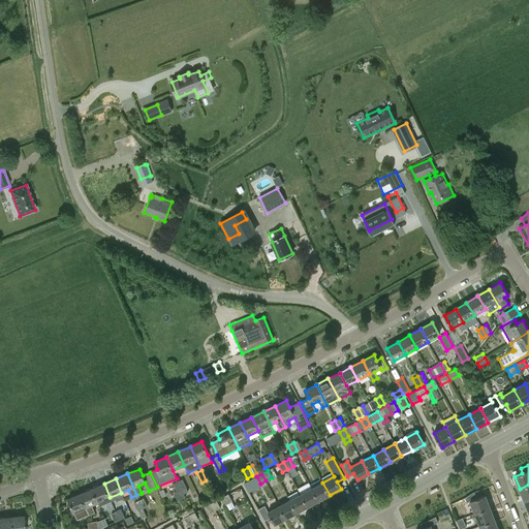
[(178,481),(184,494),(189,492),(183,479),(178,481)]
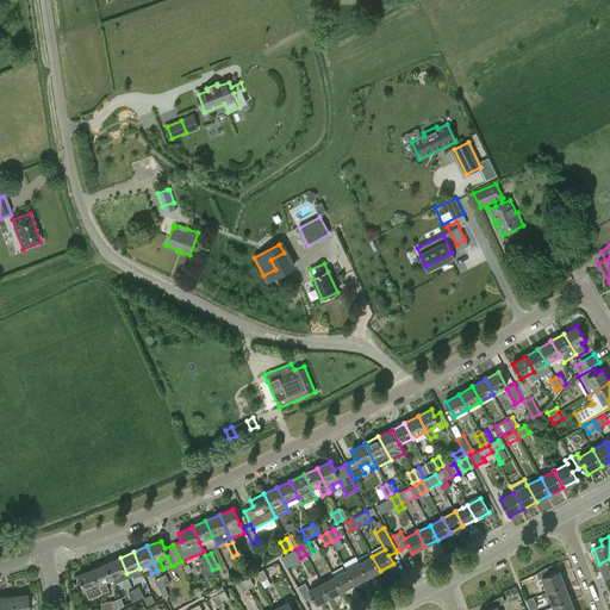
[(213,573),(212,570),(205,555),(200,558),(205,567),(201,568),(205,577),(213,573)]
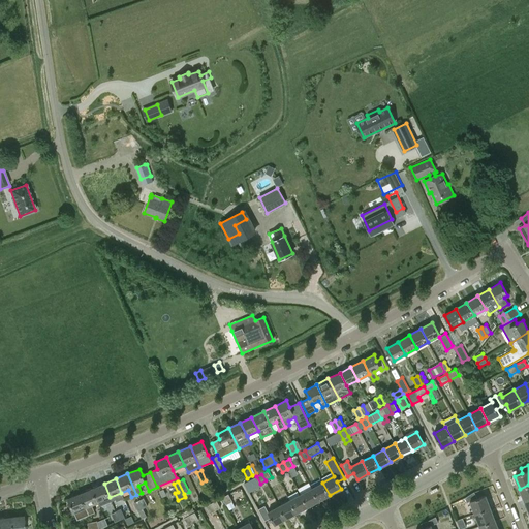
[(322,483),(312,489),(318,501),(330,495),(322,483)]
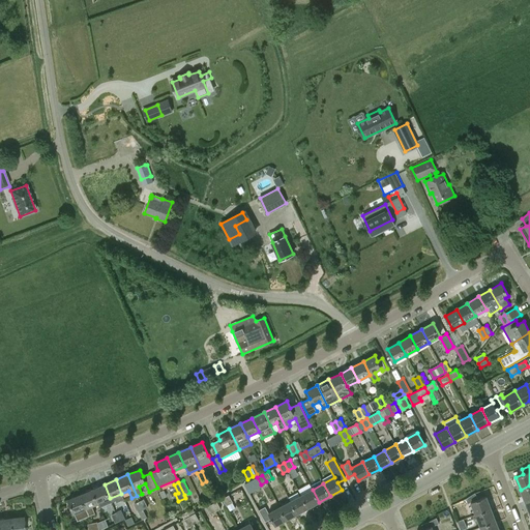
[(105,484),(92,490),(98,503),(99,507),(107,504),(106,500),(110,498),(105,484)]
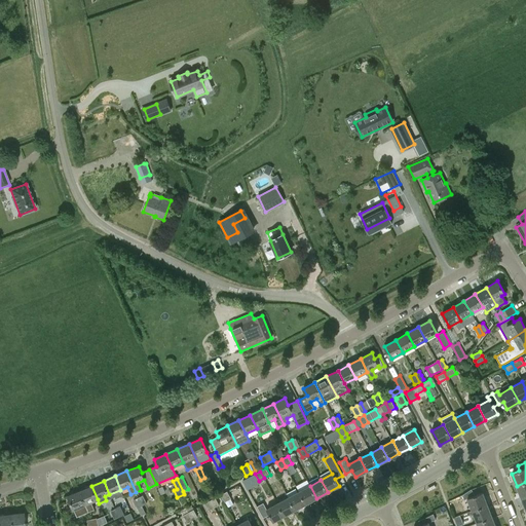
[(525,482),(517,486),(521,498),(525,495),(525,482)]
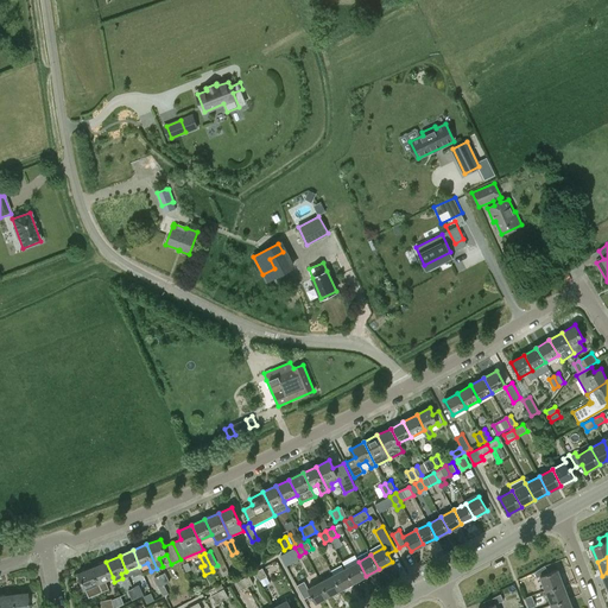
[(106,562),(92,568),(102,591),(109,589),(106,581),(113,577),(106,562)]
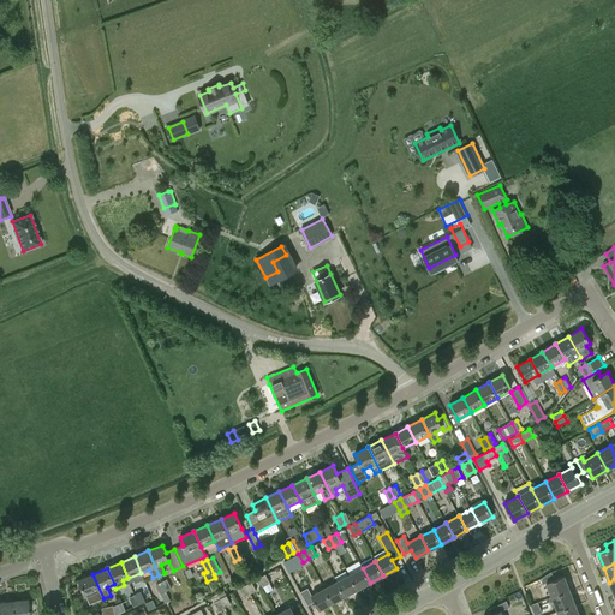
[(363,568),(350,574),(358,590),(370,583),(363,568)]
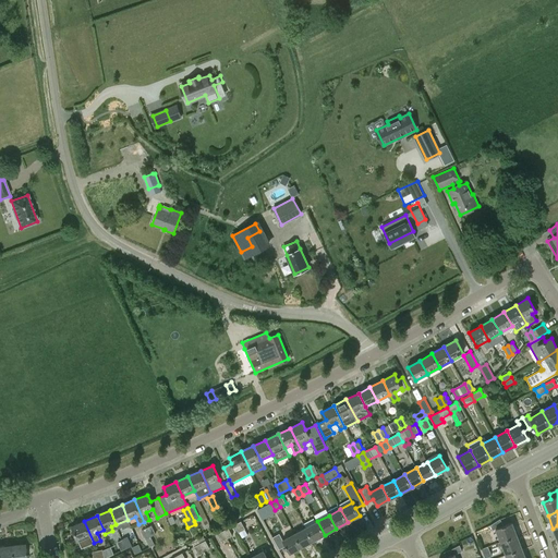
[(501,543),(517,536),(512,523),(502,526),(500,520),(490,525),(492,531),(496,529),(501,543)]
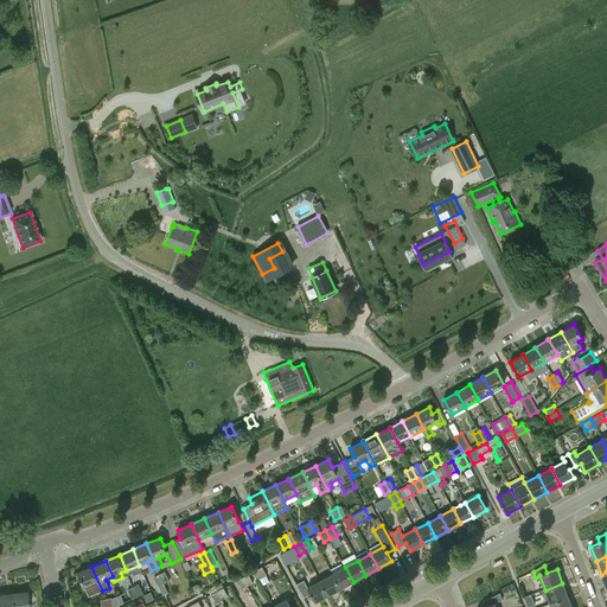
[(88,596),(102,590),(91,567),(78,573),(88,596)]
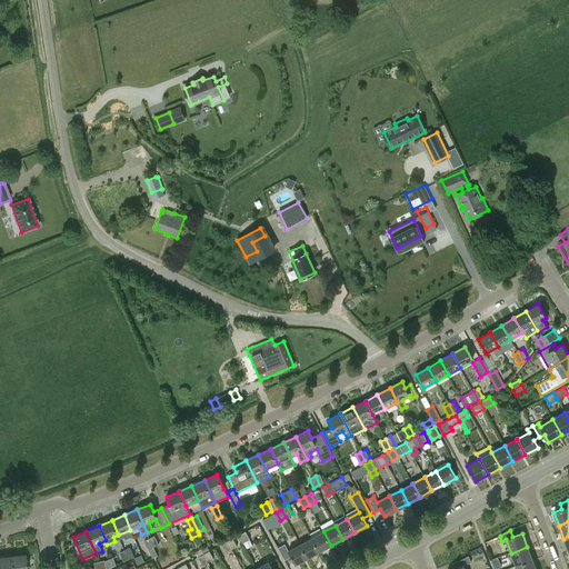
[(239,536),(243,543),(250,539),(246,531),(239,536)]
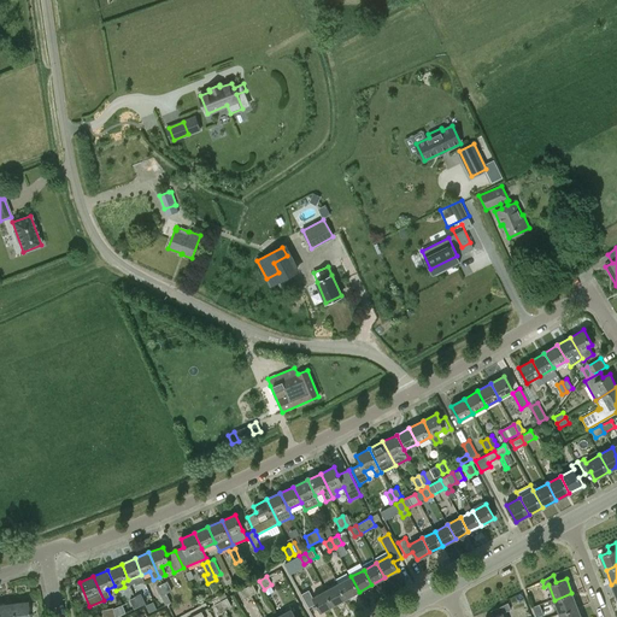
[(351,576),(339,583),(346,598),(359,592),(351,576)]
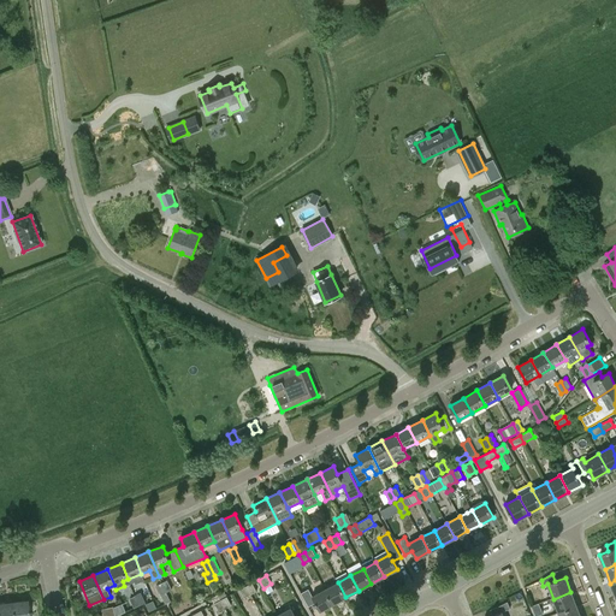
[(166,592),(172,590),(167,580),(163,582),(166,592)]
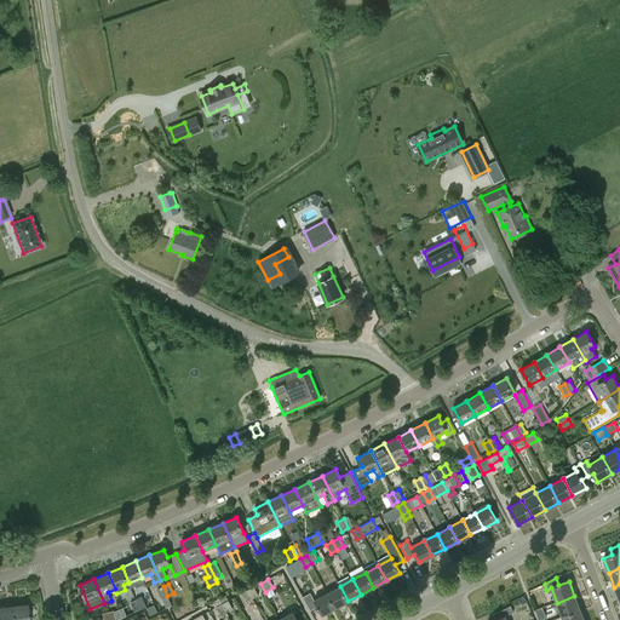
[(167,596),(164,586),(158,590),(166,608),(172,606),(167,596)]
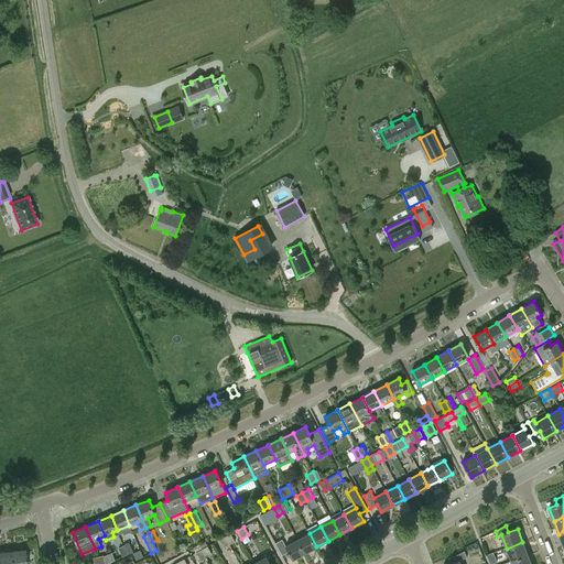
[(310,533),(297,540),(305,553),(316,546),(310,533)]
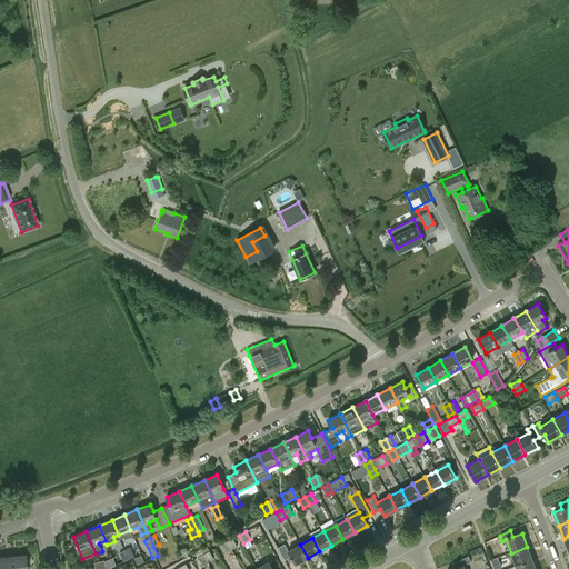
[(227,541),(231,549),(237,547),(233,539),(227,541)]
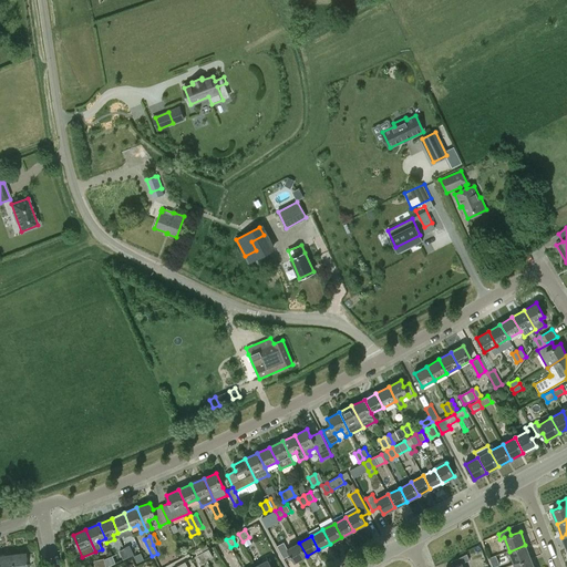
[(225,550),(230,547),(226,539),(220,543),(225,550)]
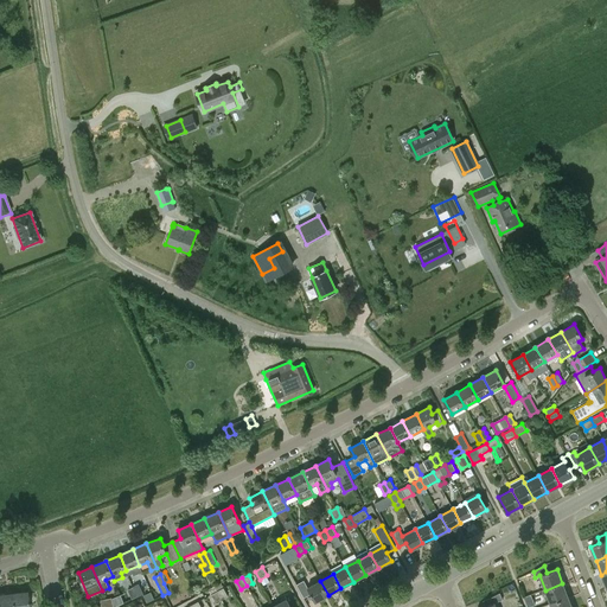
[(315,602),(328,595),(320,581),(307,588),(304,581),(296,585),(304,598),(311,594),(315,602)]
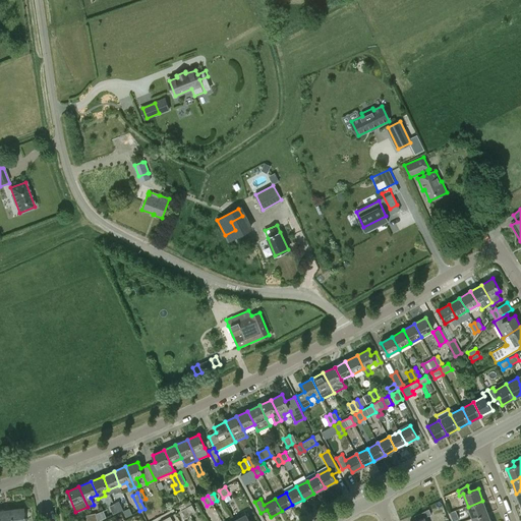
[(470,513),(472,519),(487,513),(482,501),(468,507),(464,508),(466,514),(470,513)]
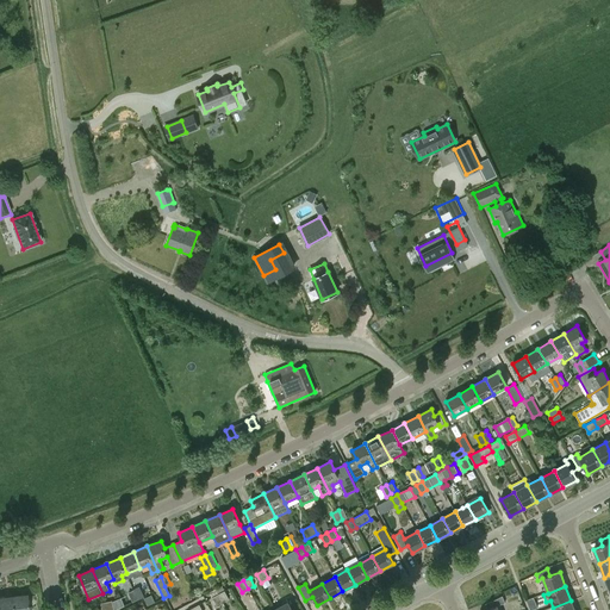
[(134,590),(138,599),(144,597),(139,587),(134,590)]
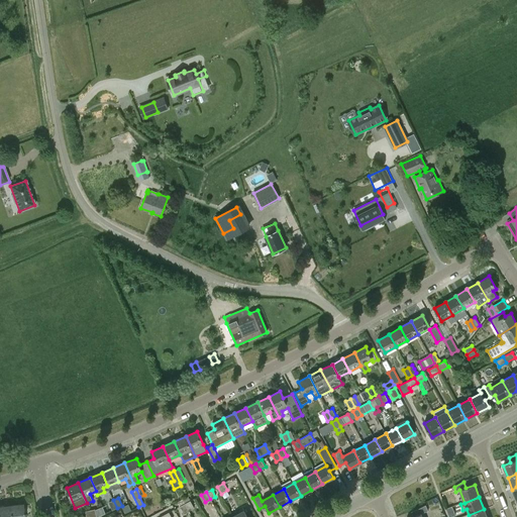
[(112,510),(117,508),(113,500),(109,502),(112,510)]
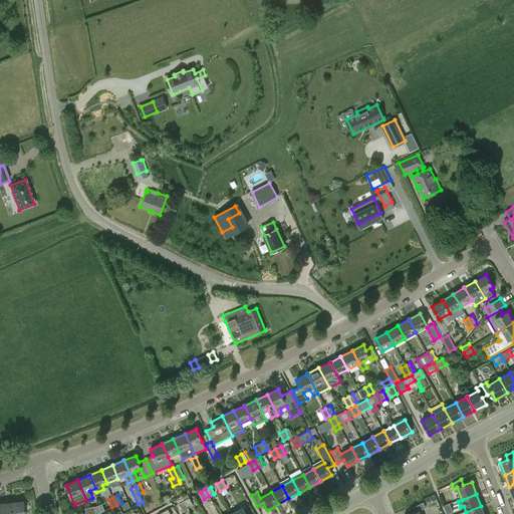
[(184,501),(188,508),(193,505),(190,498),(184,501)]
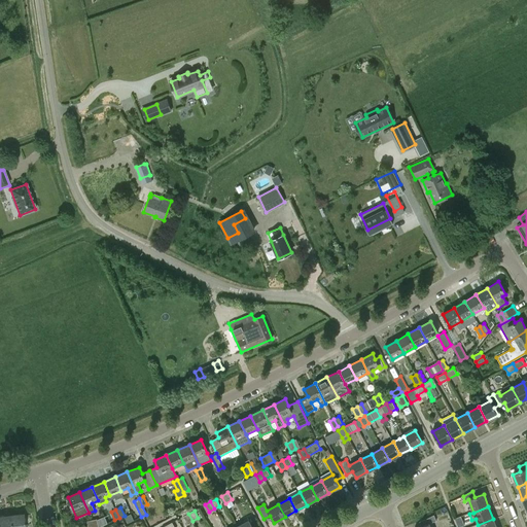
[(9,516),(10,526),(24,526),(23,514),(9,516)]
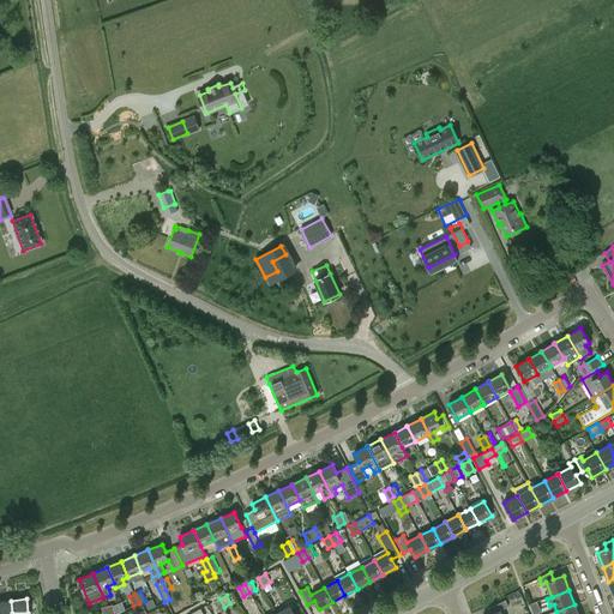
[(152,599),(145,602),(149,609),(156,606),(152,599)]
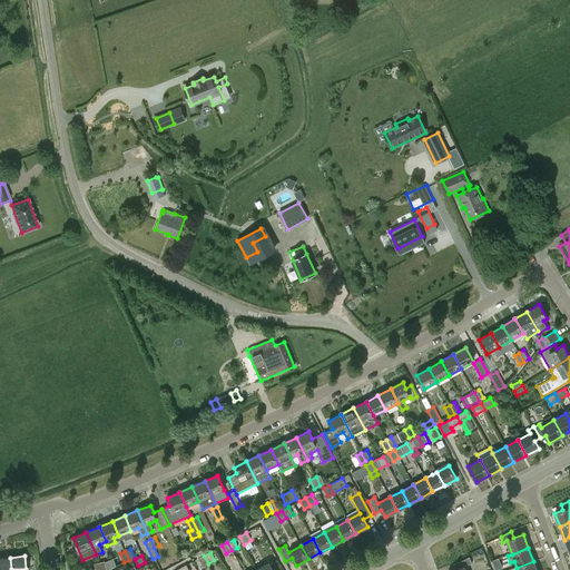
[(203,567),(208,563),(204,556),(198,559),(203,567)]
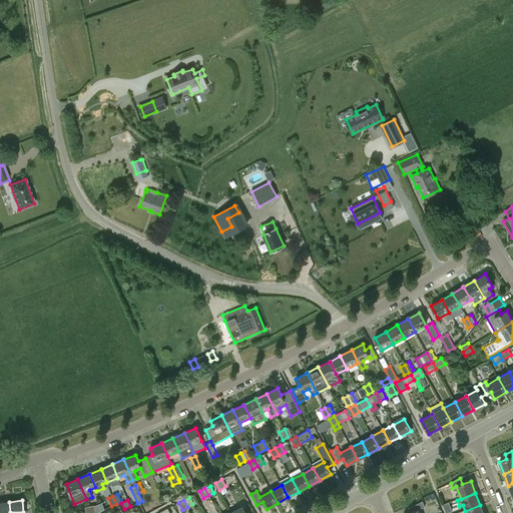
[(424,512),(422,508),(424,507),(422,501),(413,506),(409,508),(410,512),(409,512),(424,512)]
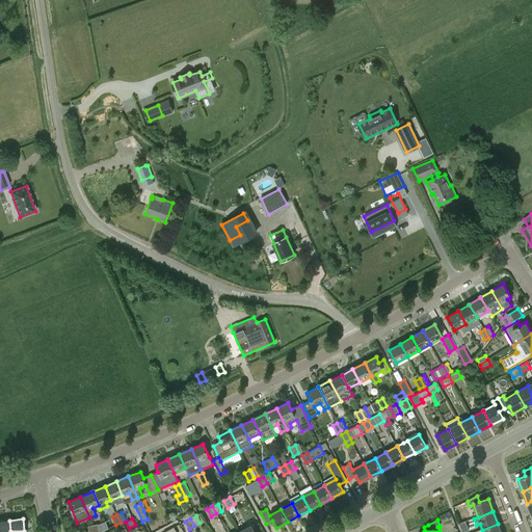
[(10,531),(9,521),(0,521),(0,531),(10,531)]
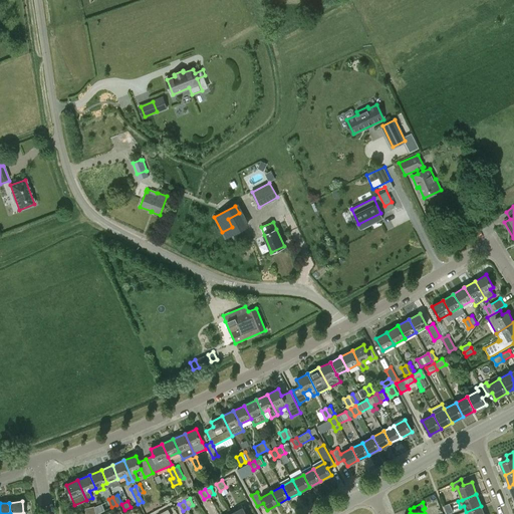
[(448,513),(453,512),(450,504),(444,507),(446,513),(448,513)]
